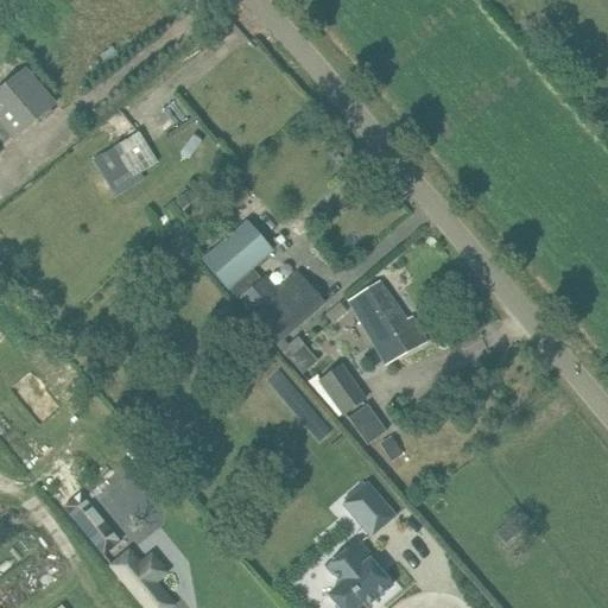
[(23,73),(5,88),(0,92),(0,120),(14,138),(52,106),(23,73)]
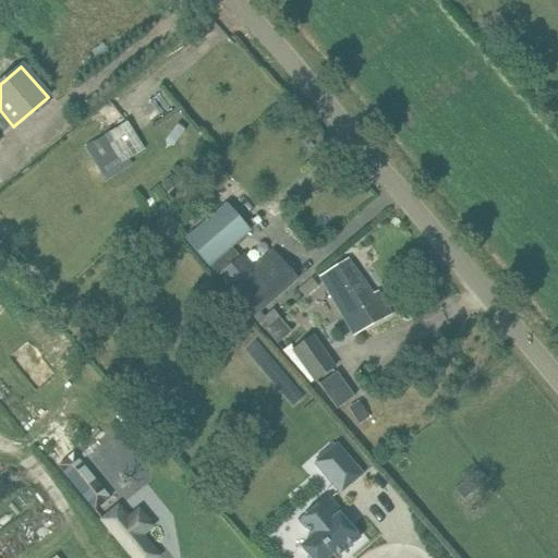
[(143,149),(125,121),(102,135),(84,146),(97,169),(118,156),(122,162),(143,149)]
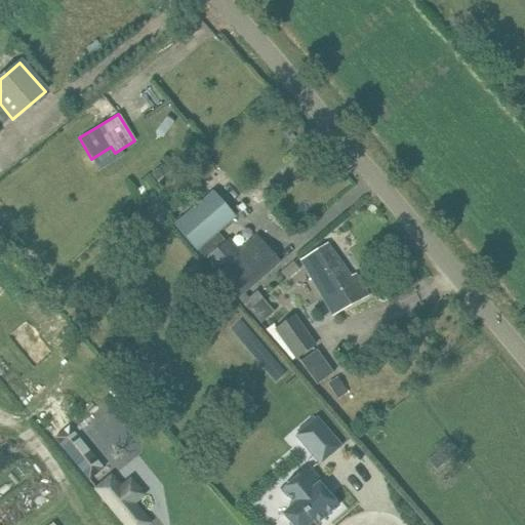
[(174,226),(196,251),(236,217),(214,192),(174,226)]
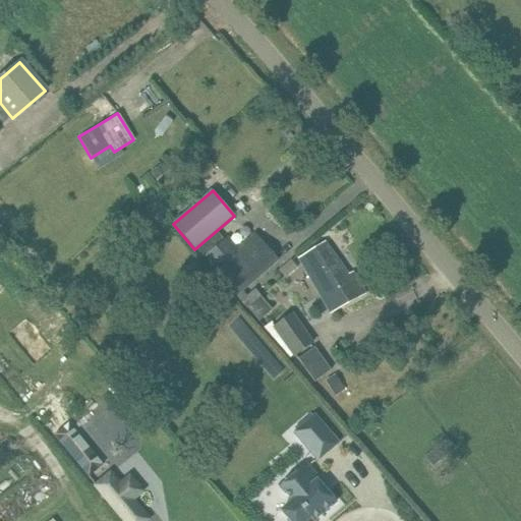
[(255,234),(237,249),(227,238),(205,257),(237,296),(278,261),(255,234)]
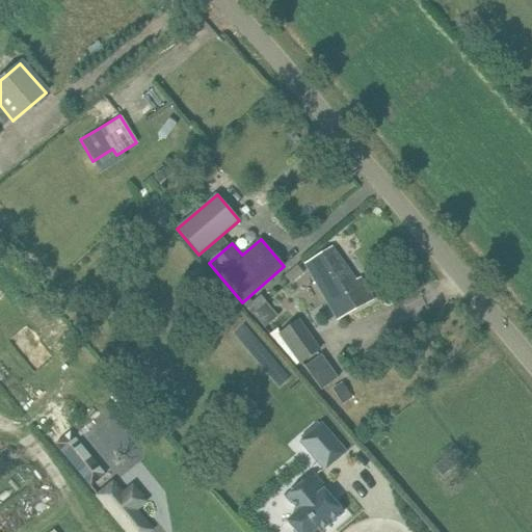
[(354,282),(331,247),(303,266),(335,320),(373,300),(361,277),(354,282)]
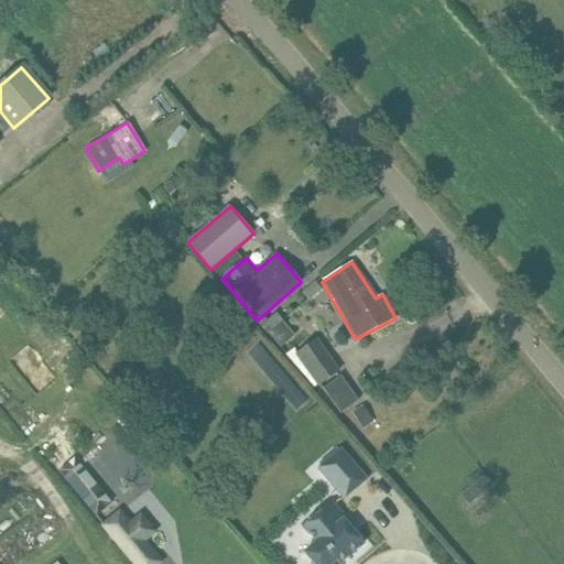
[(280,347),(295,337),(280,313),(263,324),(280,347)]
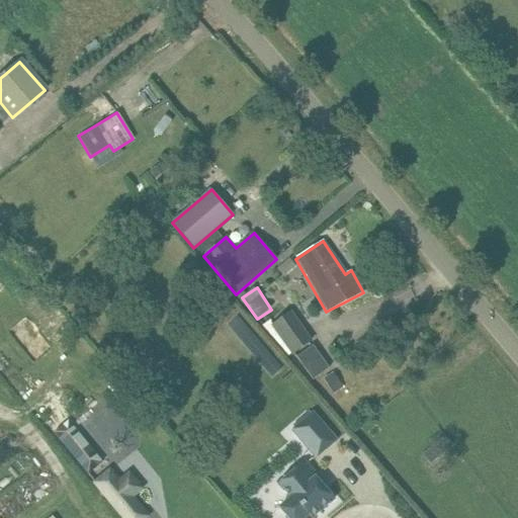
[(294,353),(315,339),(294,311),(274,325),(294,353)]
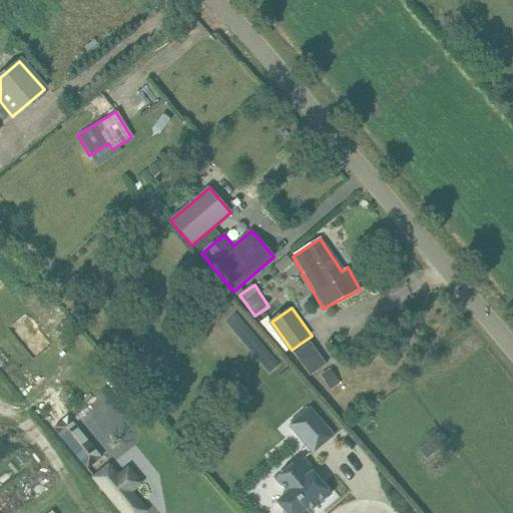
[(313,344),(300,352),(314,373),(327,365),(313,344)]
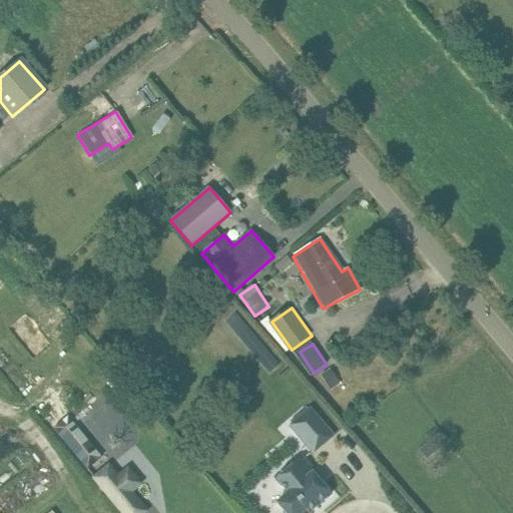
[(330,369),(320,375),(330,390),(340,384),(330,369)]
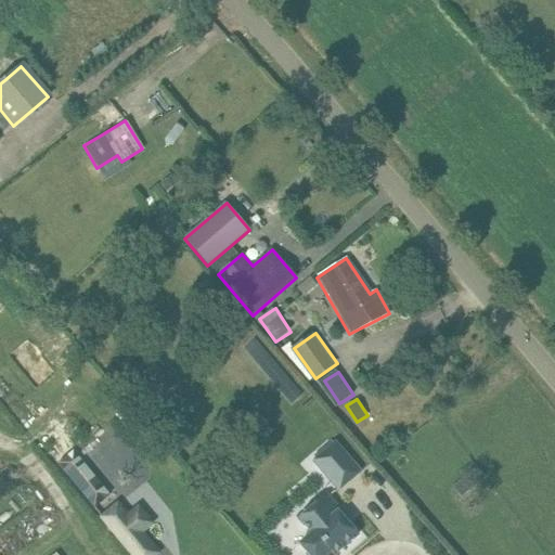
[(339,491),(360,473),(335,442),(313,461),(339,491)]
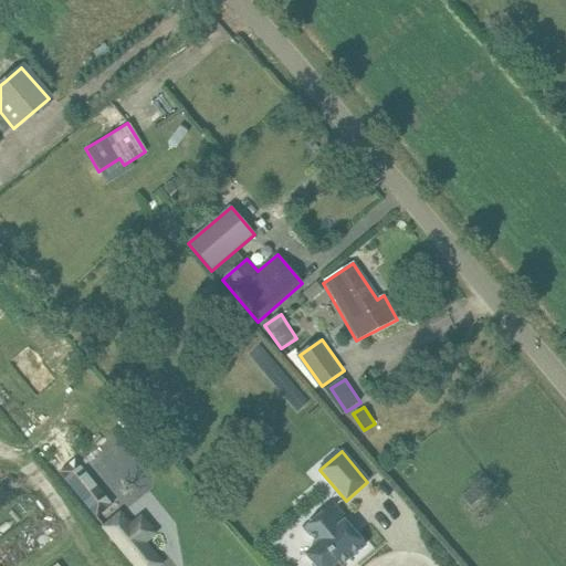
[(64,477),(87,511),(101,502),(77,467),(64,477)]
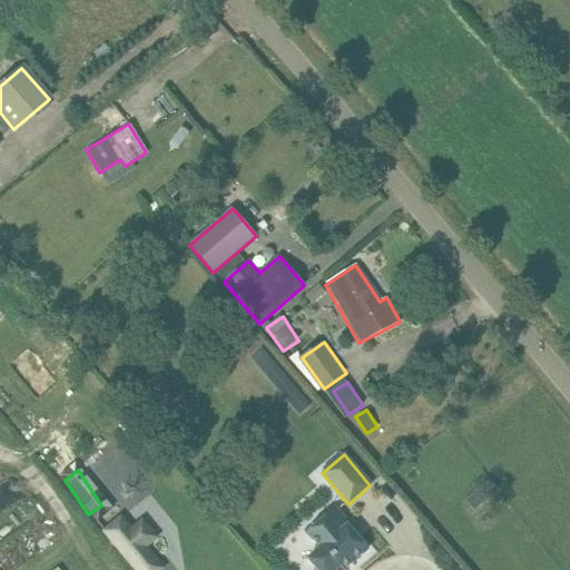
[(347,528),(350,527),(335,509),(306,533),(308,537),(318,548),(320,549),(307,559),(316,569),(335,569),(340,567),(342,569),(344,569),(365,551),(367,550),(347,528)]
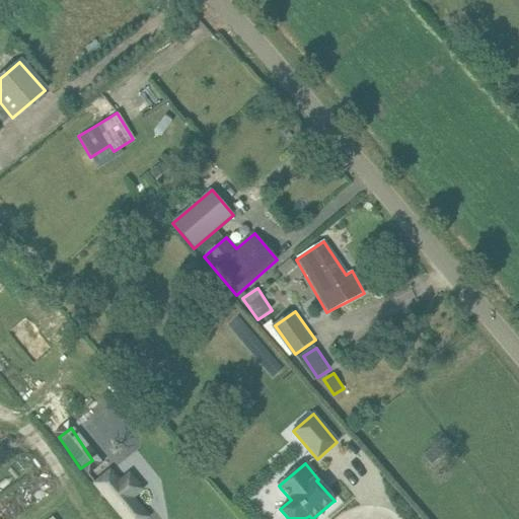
[(109,472),(95,484),(105,497),(120,485),(109,472)]
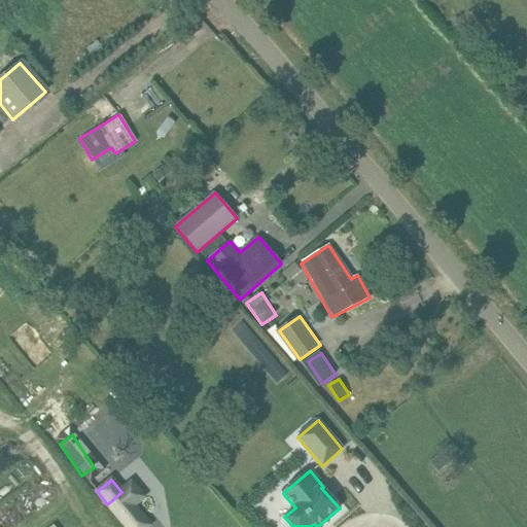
[(147,526),(149,526),(134,506),(119,519),(126,526),(147,526)]
